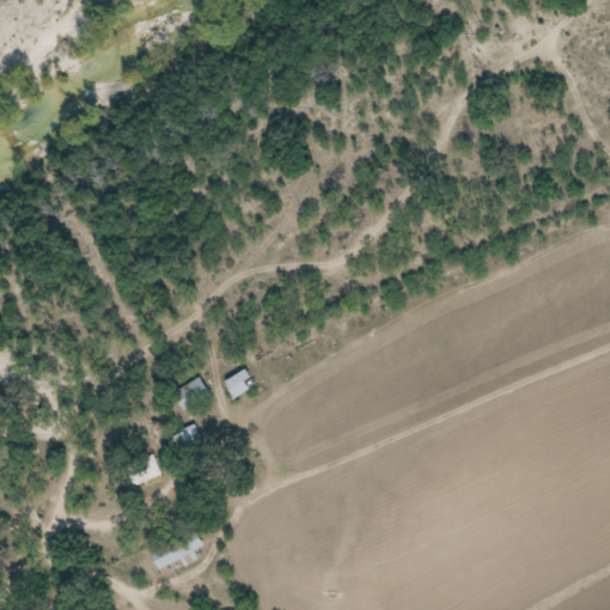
[(225,379),(232,397),(257,388),(250,370),(225,379)]
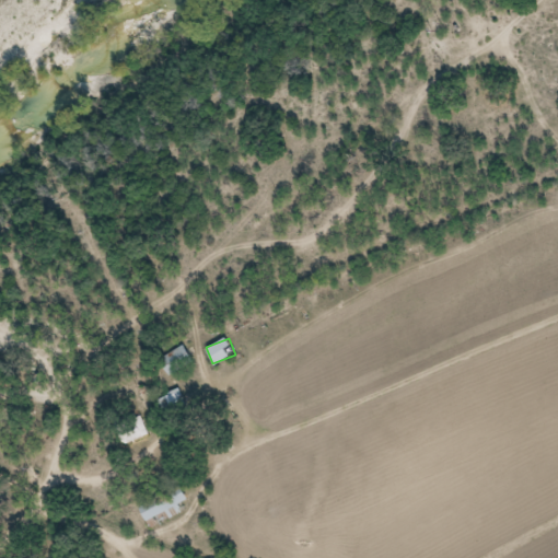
[(193,359),(183,344),(159,358),(170,374),(193,359)]
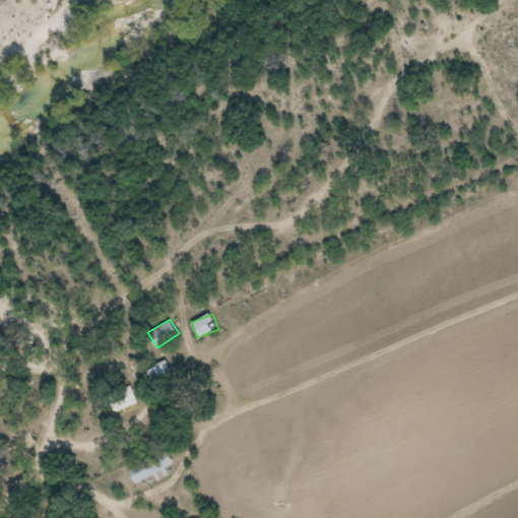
[(171,371),(164,360),(147,371),(155,382),(171,371)]
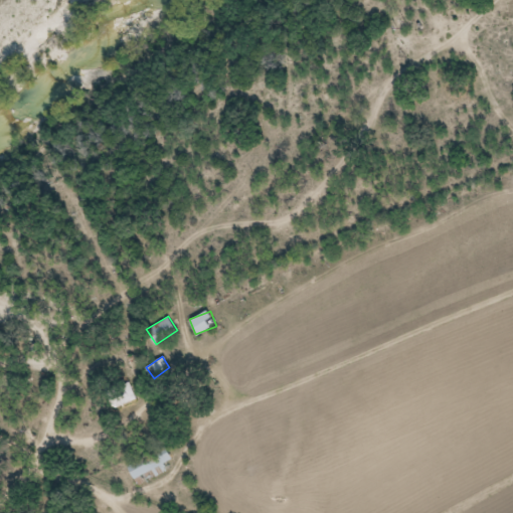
[(135,399),(130,385),(107,393),(112,407),(135,399)]
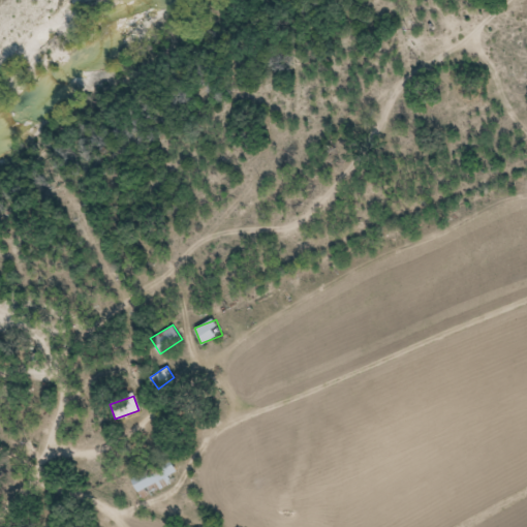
[(179,471),(173,458),(133,476),(143,497),(176,483),(172,473),(179,471)]
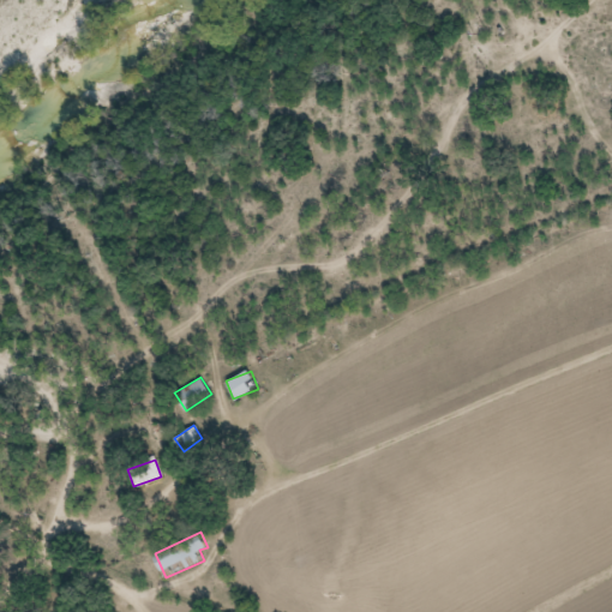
All buildings are outlined.
